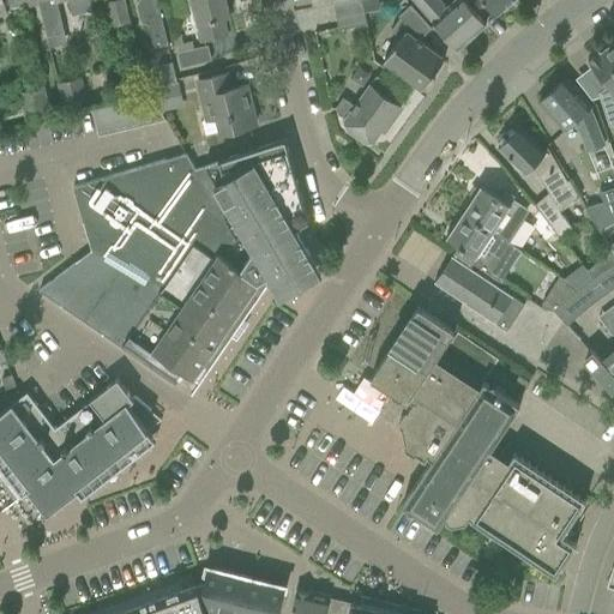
[(37,0),(38,4),(47,37),(65,32),(55,0),(67,0),(72,16),(91,11),(89,0),(37,0)]
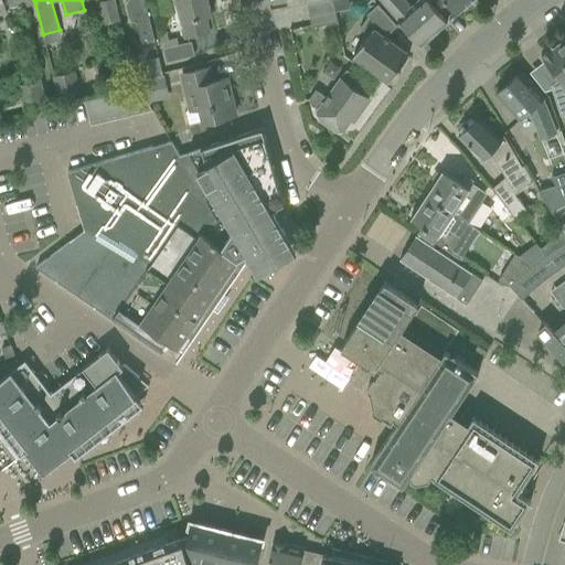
[(118,20),(113,0),(103,0),(98,1),(104,23),(118,20)]
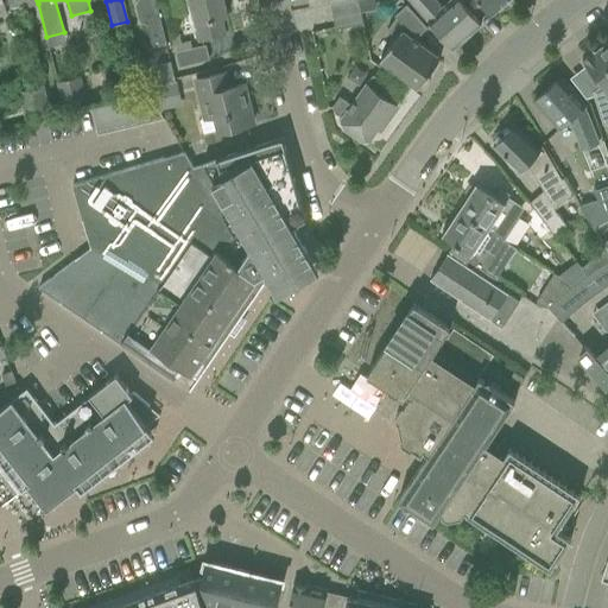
[(138,0),(135,5),(139,21),(146,25),(152,48),(165,44),(153,0),(138,0)]
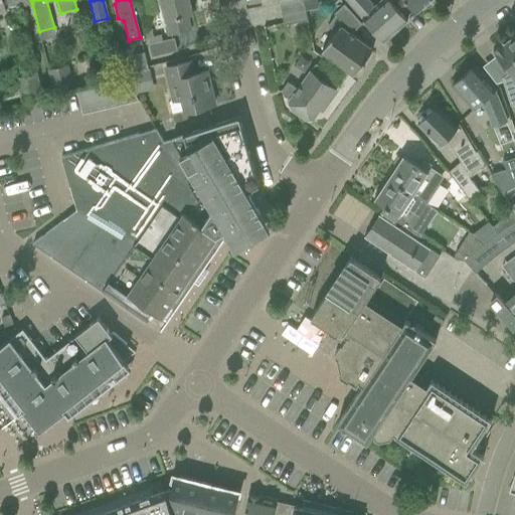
[(189,0),(160,0),(169,35),(182,32),(179,17),(192,14),(189,0)]
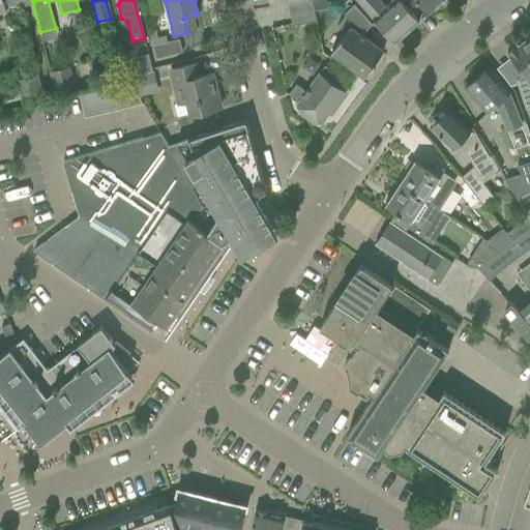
[(311,0),(304,0),(288,3),(292,25),(315,21),(311,0)]
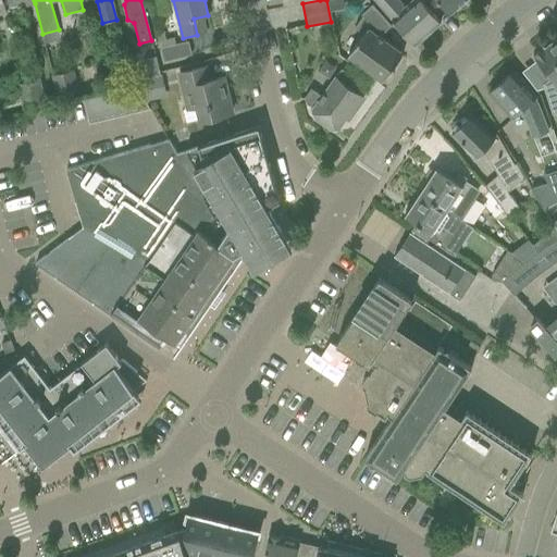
[(440,22),(420,0),(413,0),(405,8),(398,0),(374,0),(415,45),(440,22)]
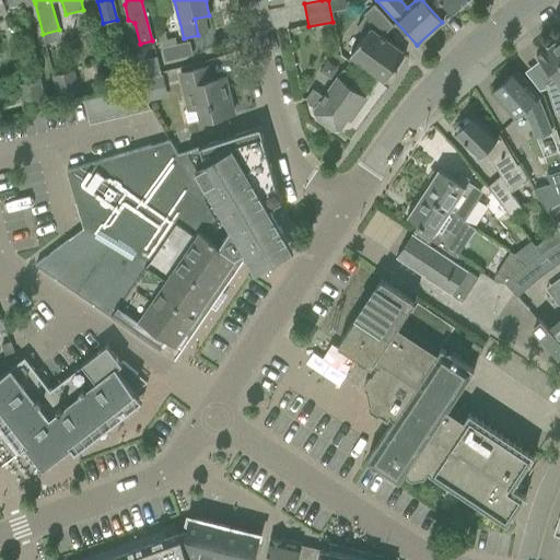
[(439,0),(452,14),(467,0),(439,0)]
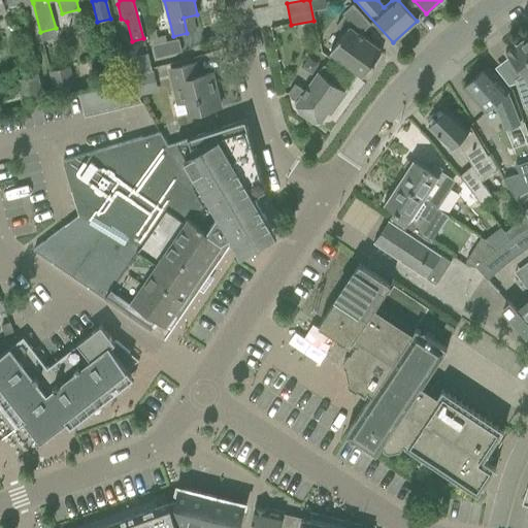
[(336,26),(345,34),(331,54),(347,64),(363,76),(382,51),(359,35),(371,24),(353,4),(342,13),(343,15),(336,26)]
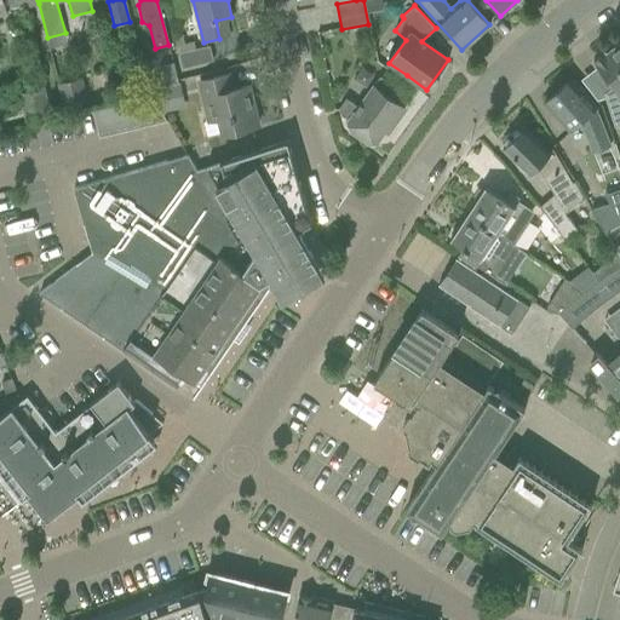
[(619,41),(606,52),(604,51),(592,59),(614,86),(603,95),(615,127),(619,125),(619,41)]
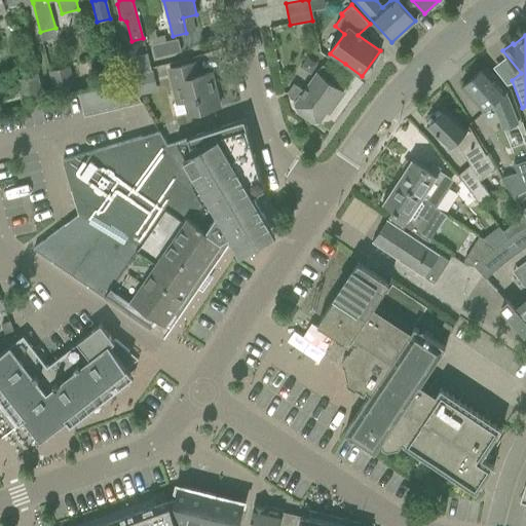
[(154,60),(181,52),(178,39),(151,45),(154,60)]
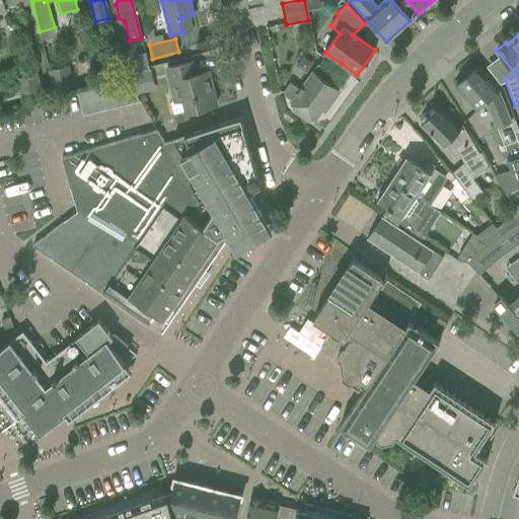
[(133,56),(135,65),(122,68),(124,76),(149,70),(145,53),(133,56)]
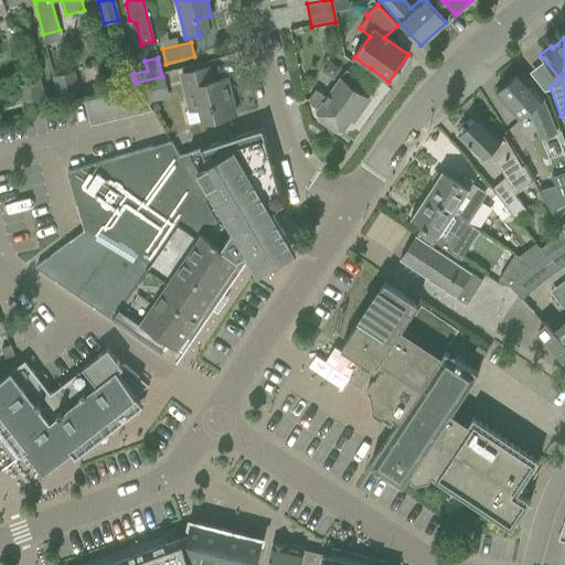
[(196,95),(203,123),(235,115),(226,78),(212,83),(209,68),(182,75),(188,97),(196,95)]
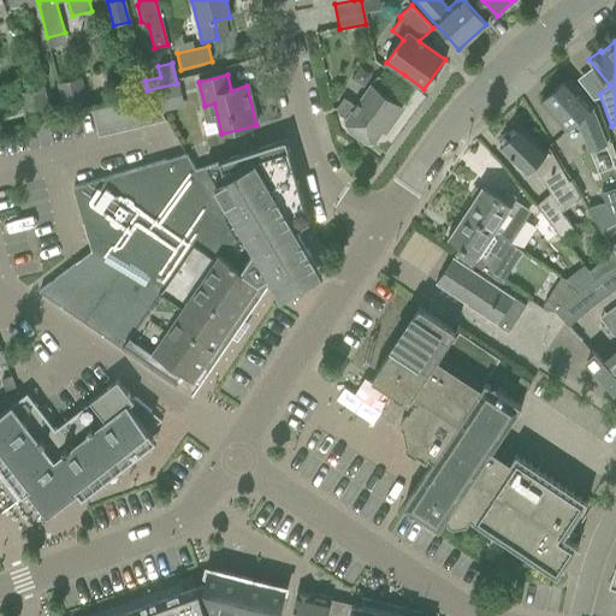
[(355,106),(344,98),(337,107),(339,114),(345,119),(348,130),(365,142),(375,141),(383,131),(388,130),(401,112),(400,106),(386,96),(394,88),(377,76),(355,106)]
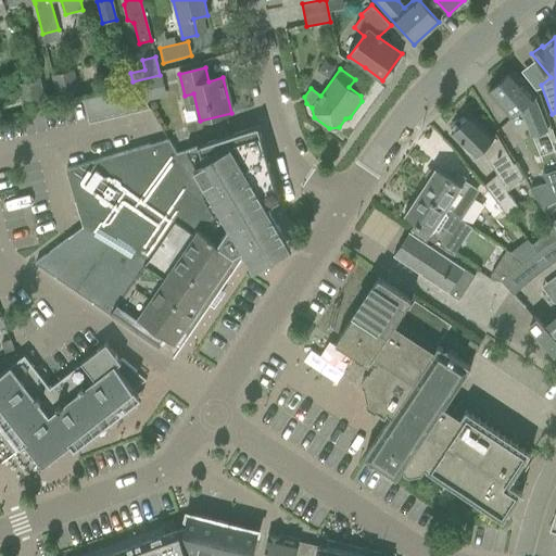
[(78,92),(73,71),(51,76),(57,97),(78,92)]
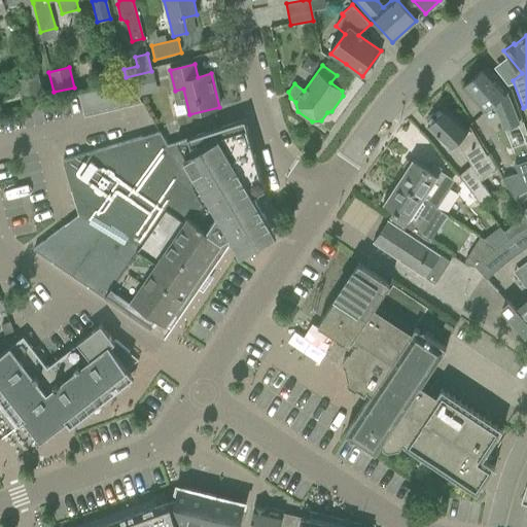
[(518,125),(505,91),(484,67),(462,86),(485,111),(494,103),(504,130),(518,125)]
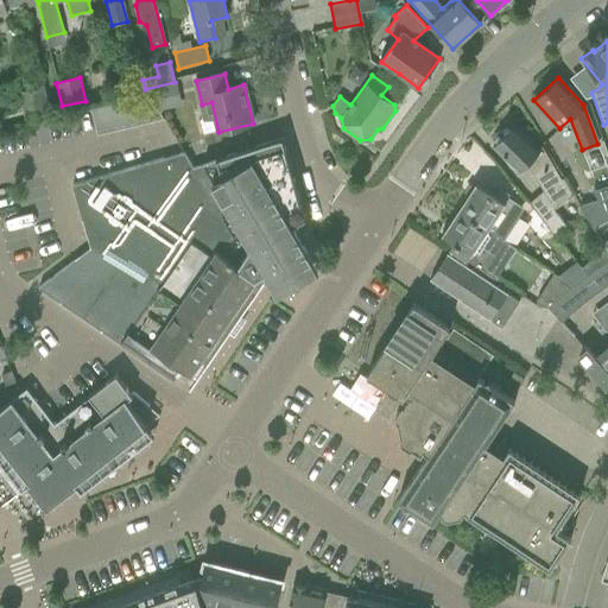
[(162,111),(181,106),(175,83),(156,88),(162,111)]
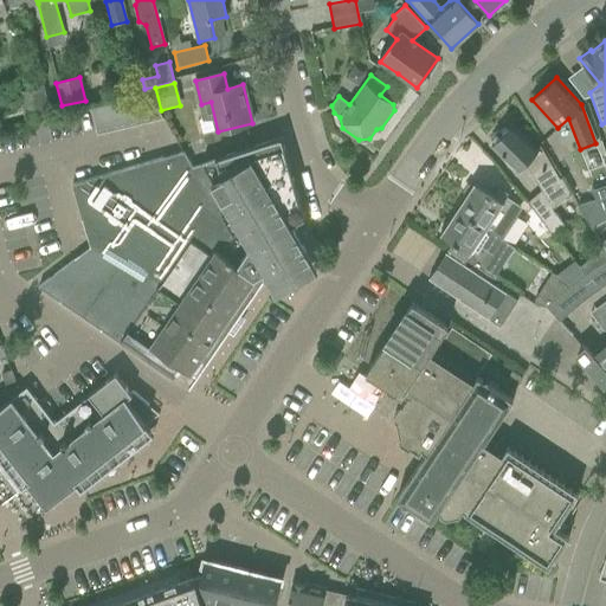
[(43,86),(18,92),(25,123),(50,117),(43,86)]
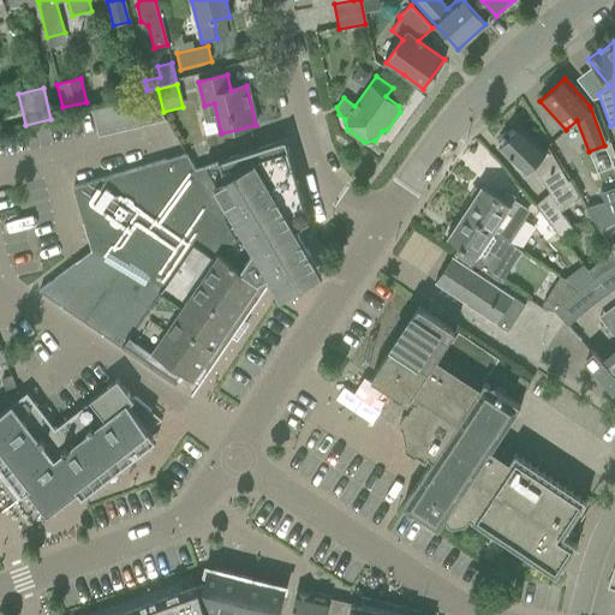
[(161,112),(149,94),(136,97),(143,126),(166,121),(161,112)]
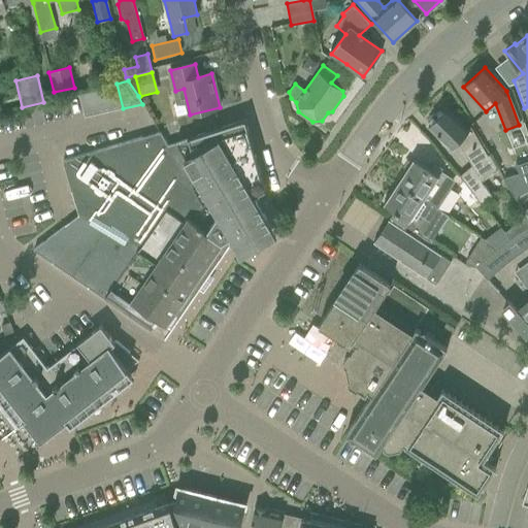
[(123,108),(117,84),(104,87),(109,111),(123,108)]
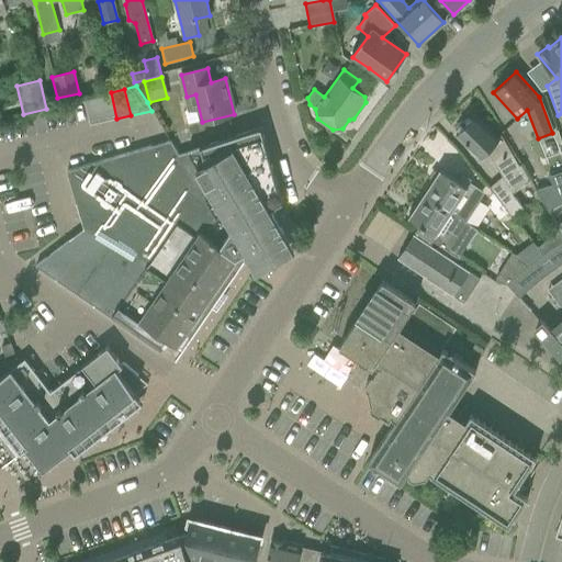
[(116,119),(111,92),(98,96),(103,122),(116,119)]
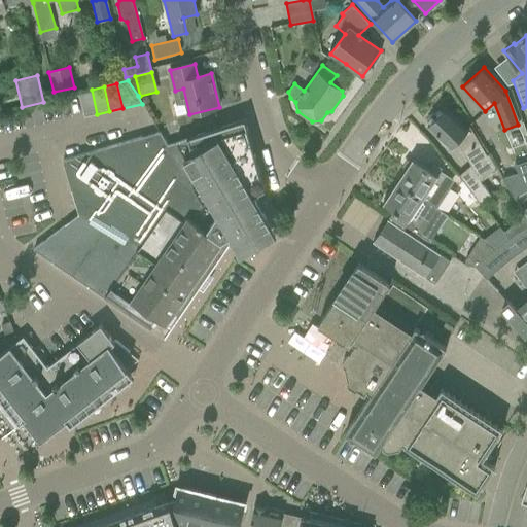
[(97,114),(92,90),(78,93),(84,117),(97,114)]
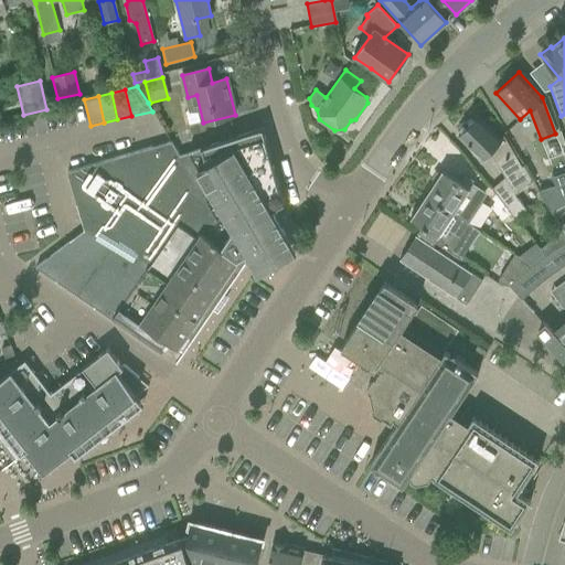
[(502,137),(500,140),(477,116),(459,134),(482,158),(489,151),(504,177),(492,189),(516,221),(528,212),(514,196),(532,182),(524,166),(521,168),(502,137)]
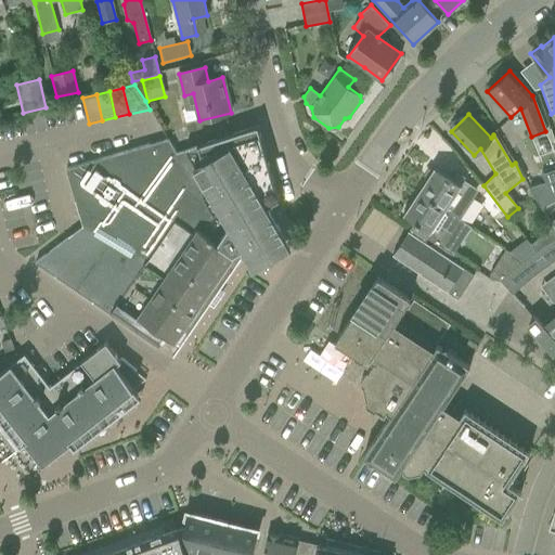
[(173,151),(168,140),(65,169),(82,227),(36,262),(158,346),(162,341),(159,340),(164,334),(181,346),(244,254),(252,268),(289,247),(266,207),(278,199),(257,127),(173,151)]
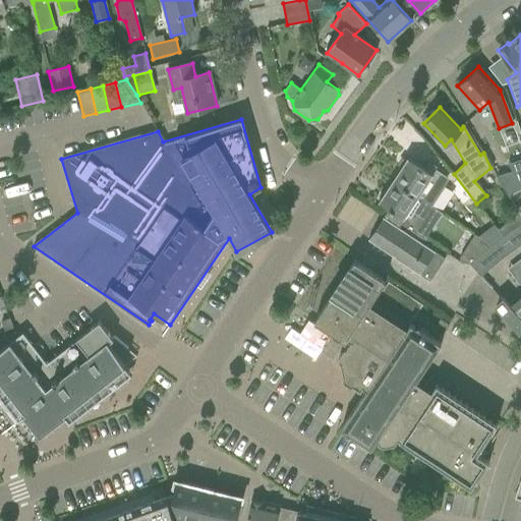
[(432,174),(408,158),(393,180),(418,196),(431,206),(445,185),(443,183),(447,176),(436,169),(432,174)]
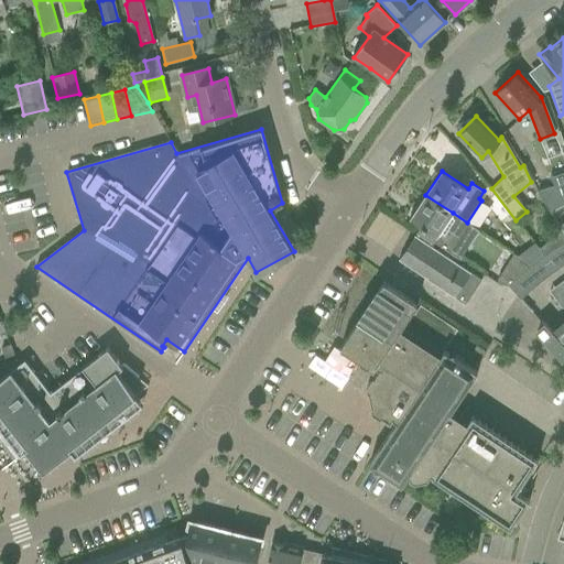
[(554,185),(538,191),(551,214),(563,205),(563,221),(559,226),(563,236),(563,172),(550,177),(554,185)]
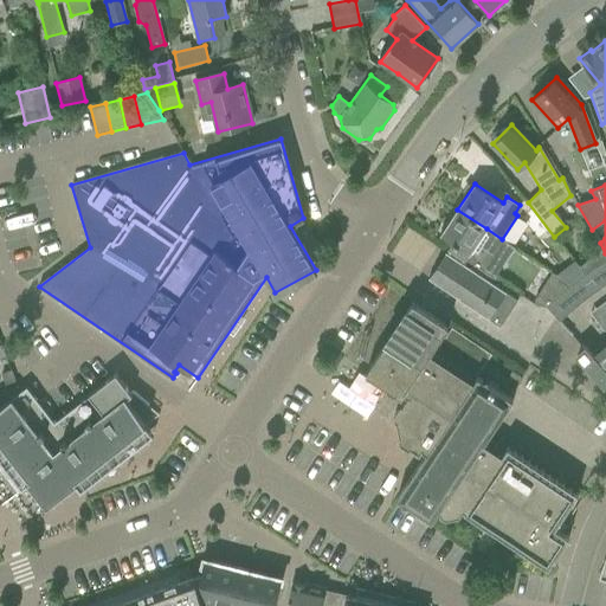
[(487,229),(457,210),(440,236),(457,246),(455,251),(466,259),(487,229)]
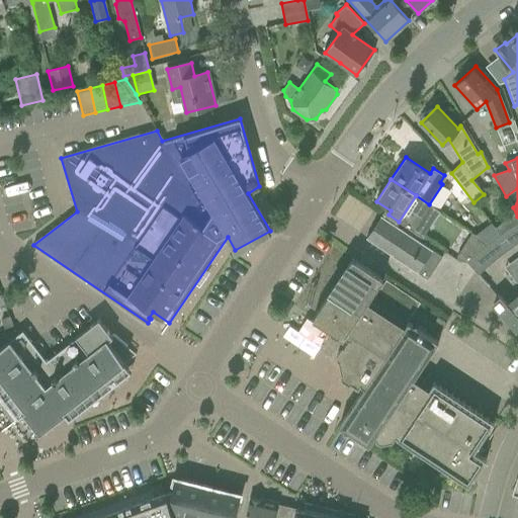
[(399,222),(389,214),(385,220),(380,216),(366,239),(427,278),(442,256),(396,226),(399,222)]
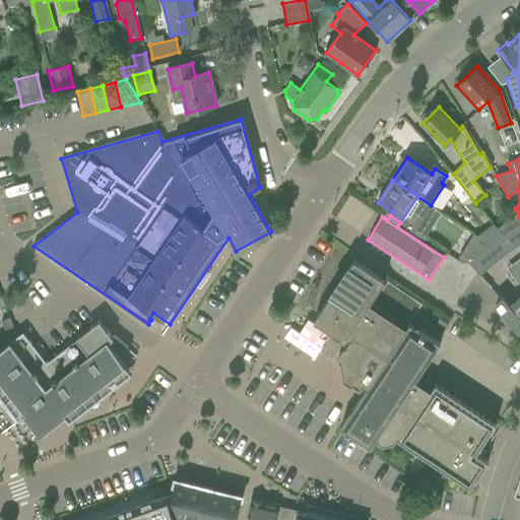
[(484,215),(478,220),(486,230),(492,224),(484,215)]
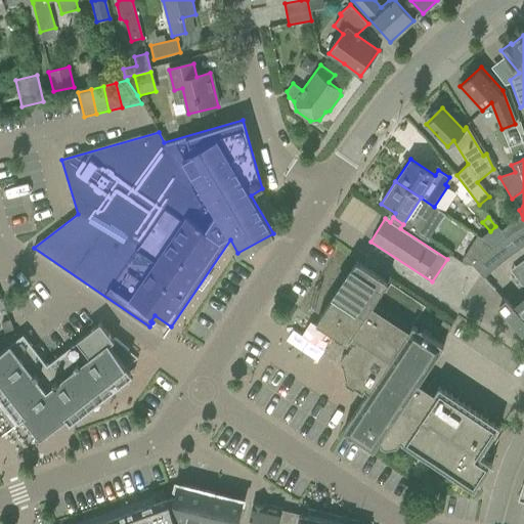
[(420,223),(413,231),(427,239),(432,231),(420,223)]
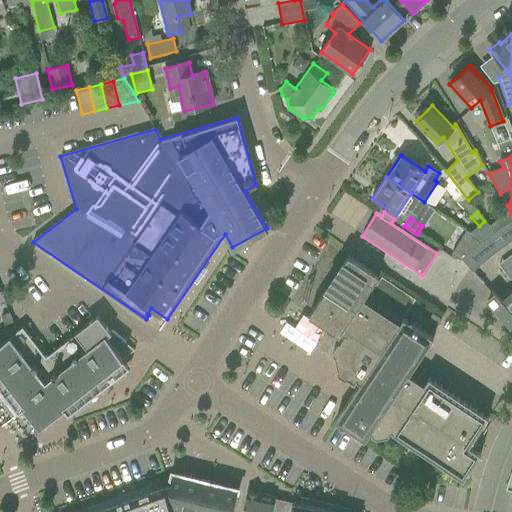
[(488,223),(473,234),(483,241),(485,239),(491,235),(494,233),(489,226),(489,225),(488,223)]
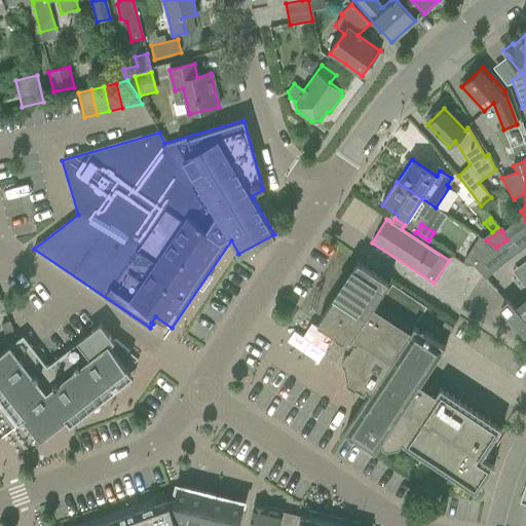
[(525,247),(525,243),(518,232),(512,236),(521,251),(525,247)]
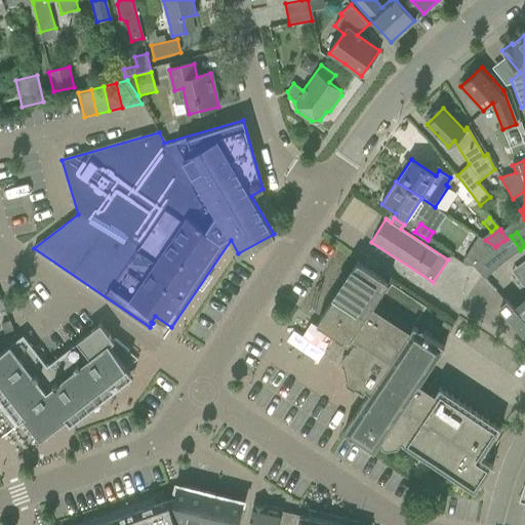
[(463,259),(463,265),(473,266),(479,260),(484,255),(488,252),(491,250),(495,247),(485,240),(479,236),(463,259)]
